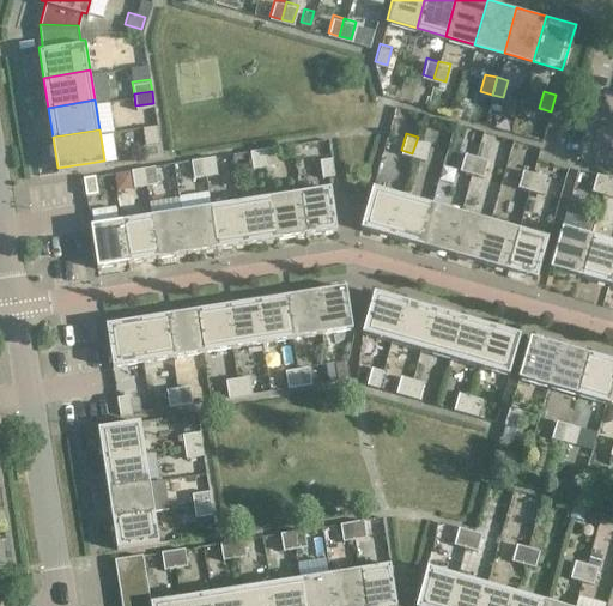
[(429,139),(418,137),(412,153),(424,157),(429,139)]
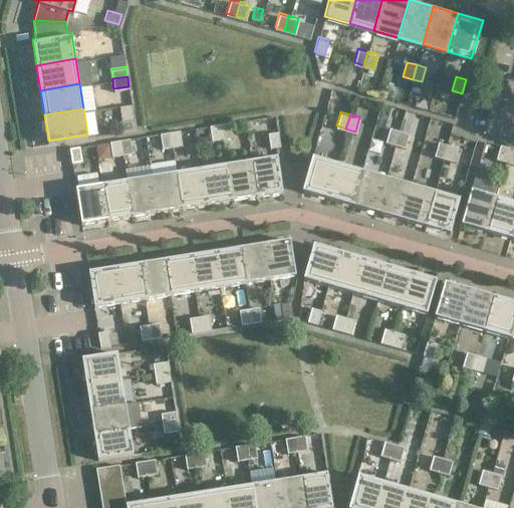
[(136,127),(134,116),(118,118),(120,129),(136,127)]
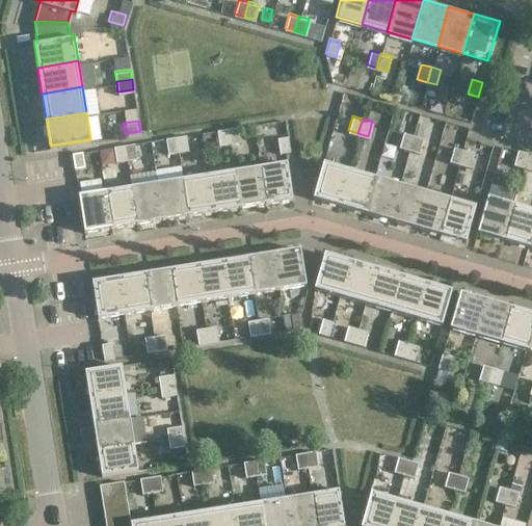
[(240,140),(237,125),(227,127),(230,141),(240,140)]
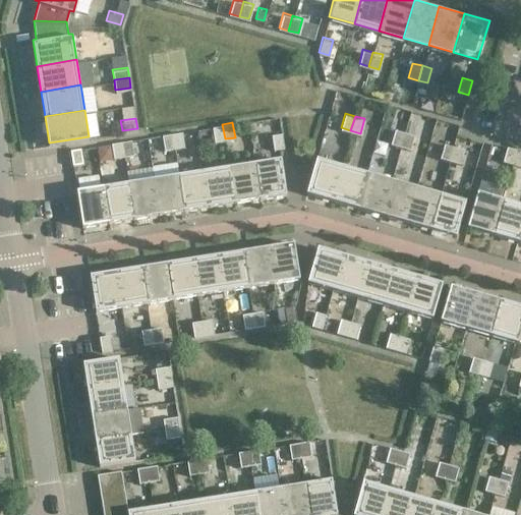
[(225,138),(222,124),(212,125),(215,140),(225,138)]
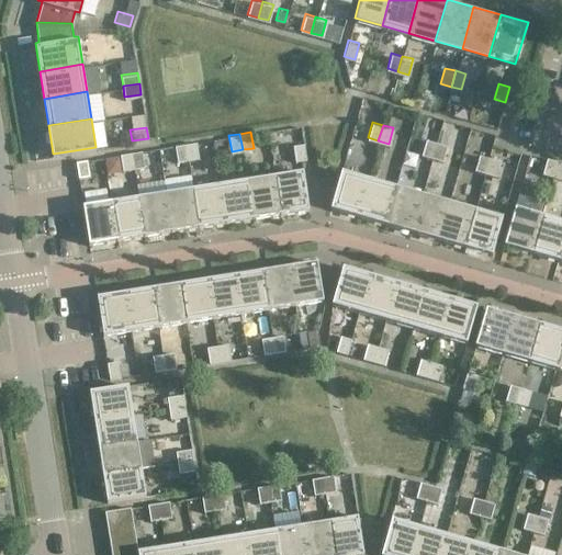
[(422,153),(431,156),(437,140),(426,137),(422,153)]
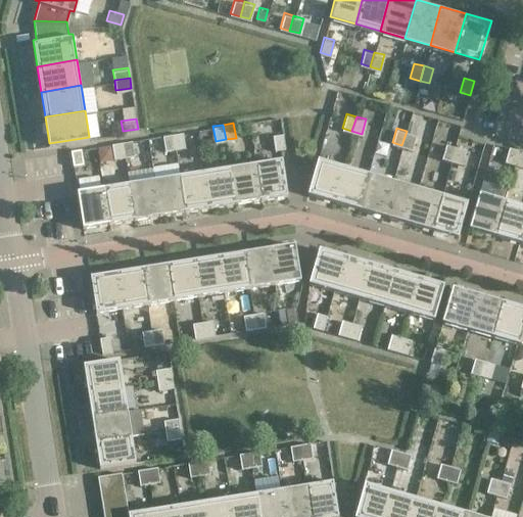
[(185,146),(183,131),(173,132),(175,147),(185,146)]
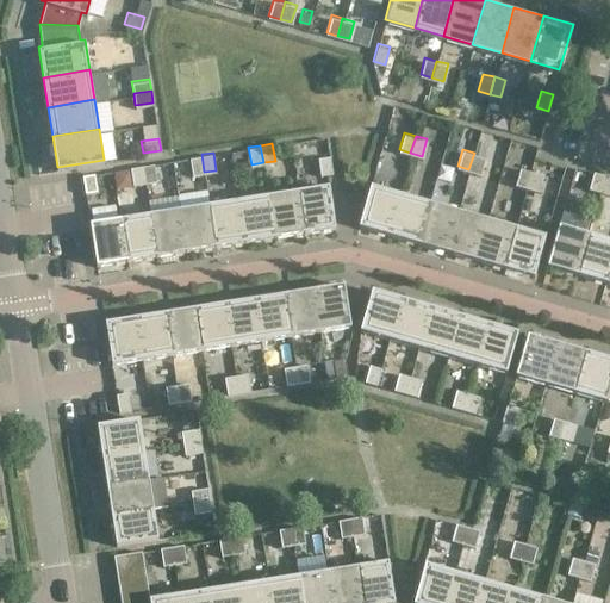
[(485,155),(474,153),(468,169),(480,173),(485,155)]
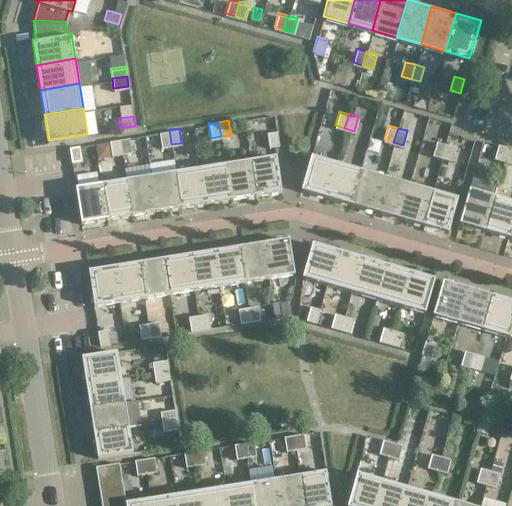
[(171,144),(169,129),(159,131),(161,146),(171,144)]
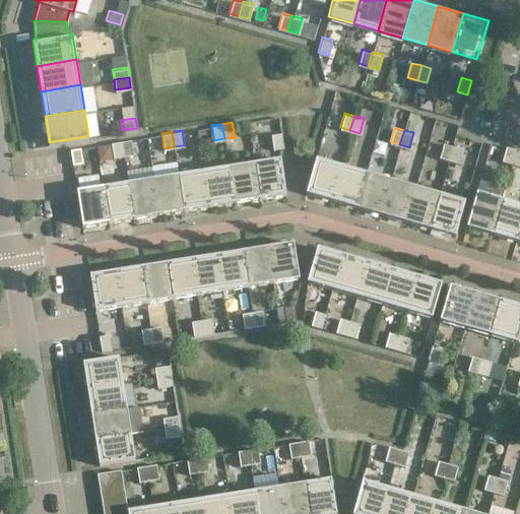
[(283,145),(281,131),(271,132),(273,147),(283,145)]
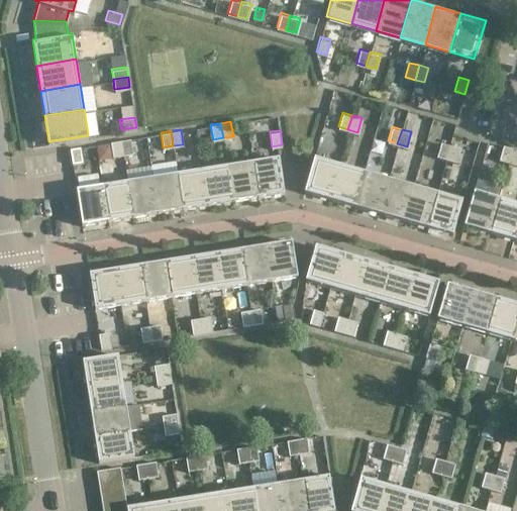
[(132,151),(130,136),(120,138),(122,154),(132,151)]
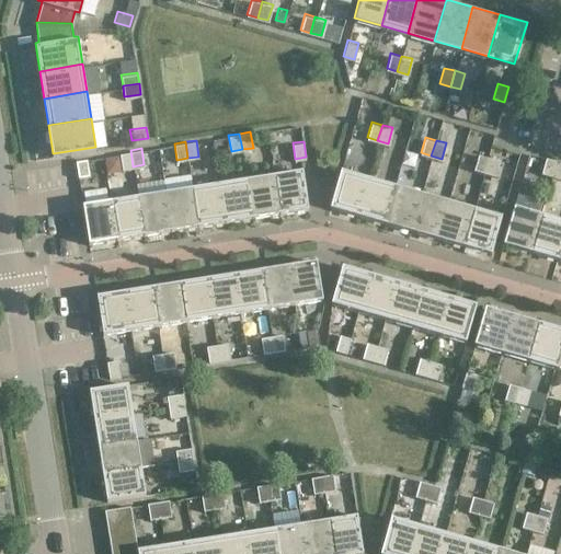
[(133,166),(130,150),(119,152),(122,168),(133,166)]
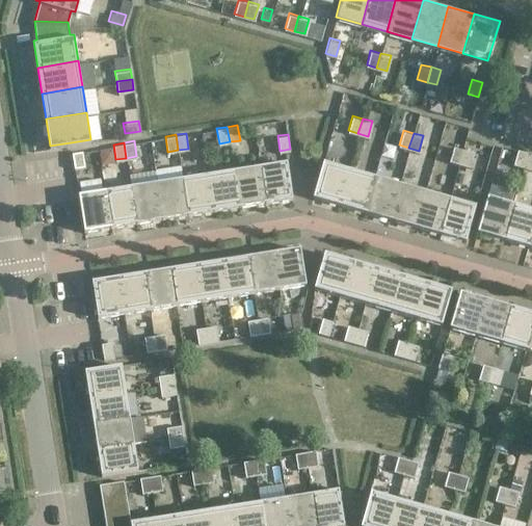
[(449,159),(459,162),(463,147),(453,145),(449,159)]
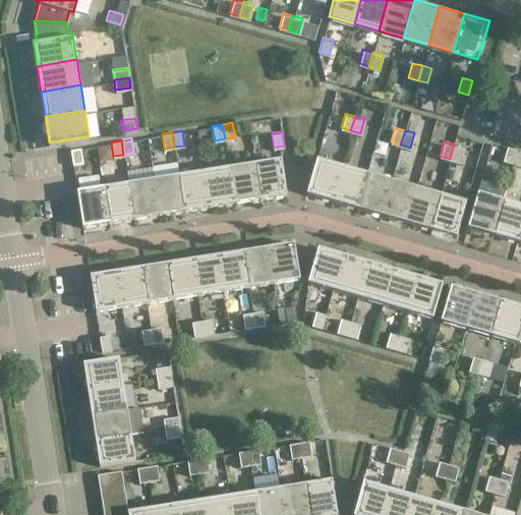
[(464,147),(454,144),(450,159),(459,162),(464,147)]
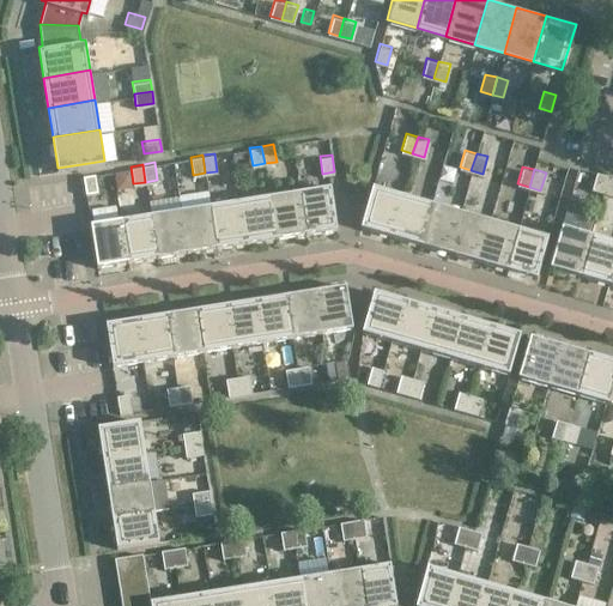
[(607,174),(596,170),(592,187),(602,191),(607,174)]
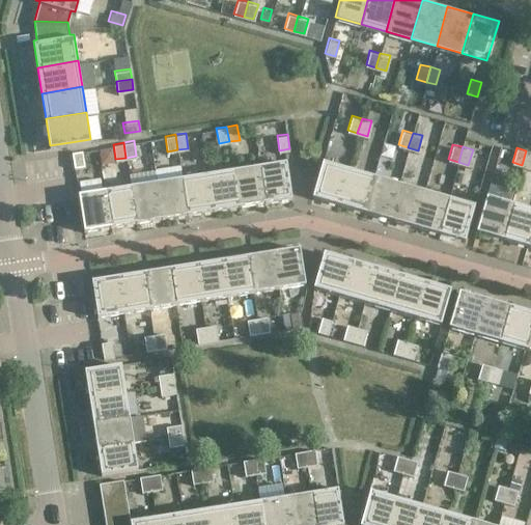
[(84,164),(82,148),(72,150),(74,166),(84,164)]
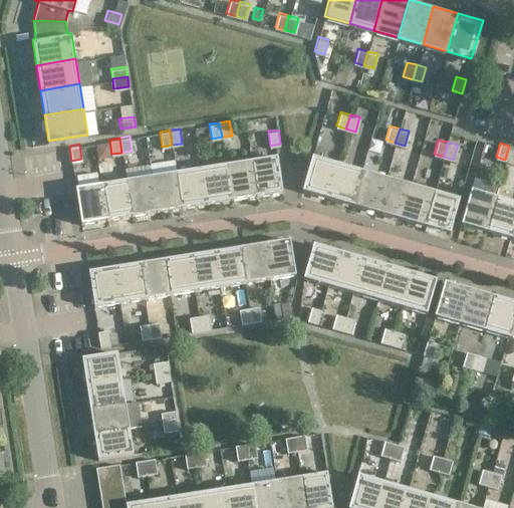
[(513,146),(509,146),(505,160),(513,162),(513,146)]
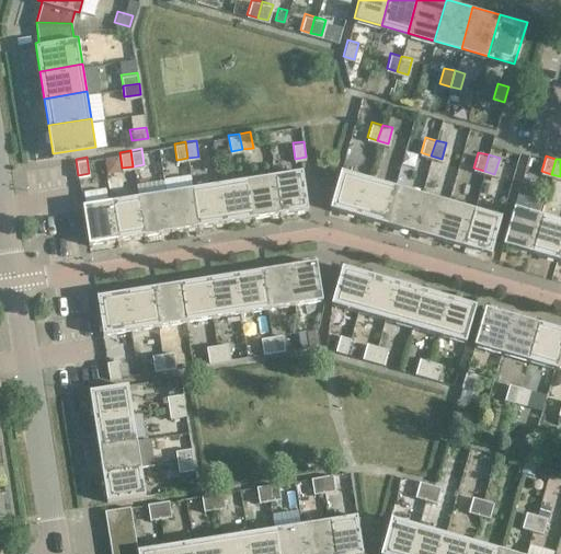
[(308,207),(301,168),(274,172),(281,211),(308,207)]
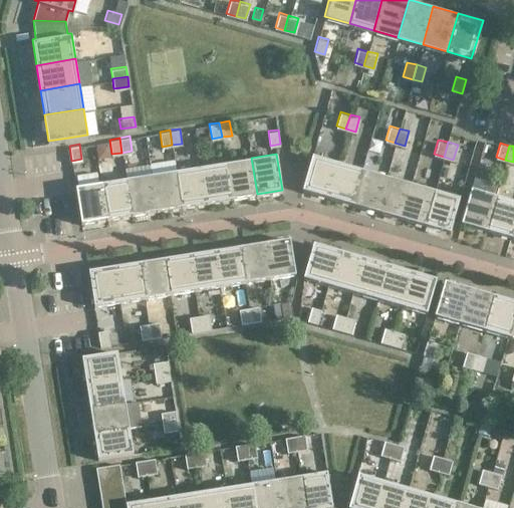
[(312,154),(302,188),(327,195),(337,161),(312,154)]
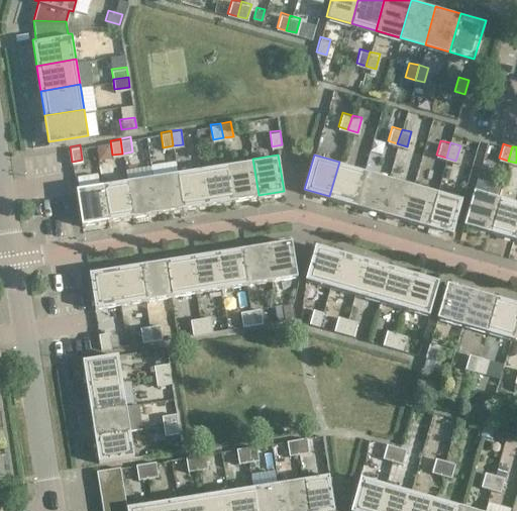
[(259,195),(252,159),(227,163),(233,198),(259,195)]
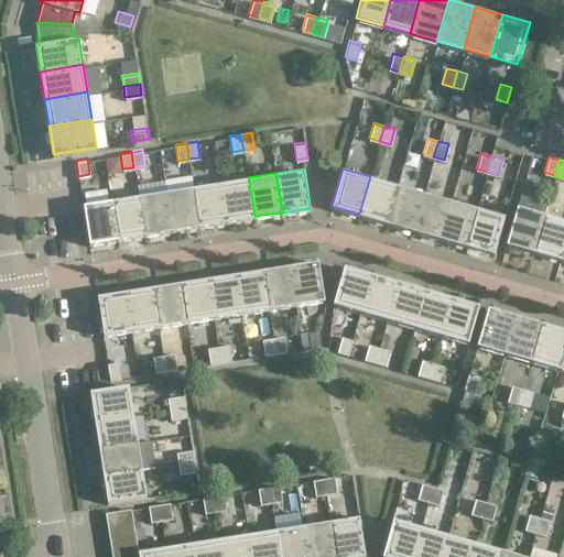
[(397,184),(370,176),(359,214),(386,221),(397,184)]
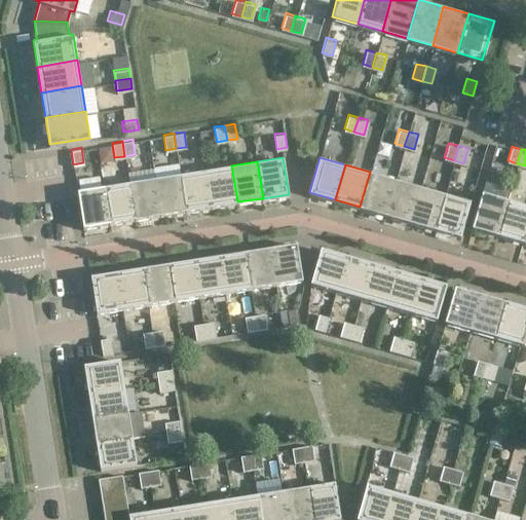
[(237,201),(231,165),(205,170),(212,206),(237,201)]
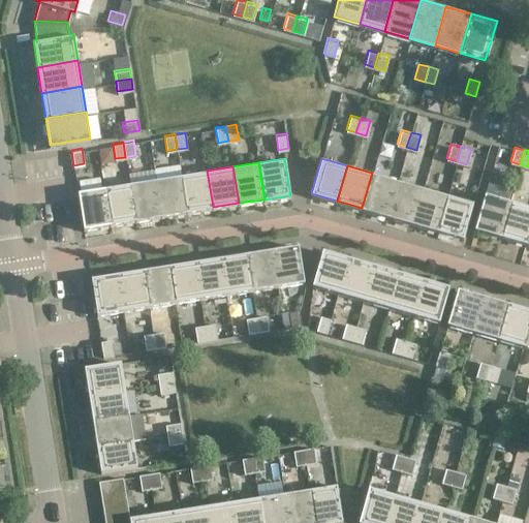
[(213,207),(207,171),(181,175),(187,212),(213,207)]
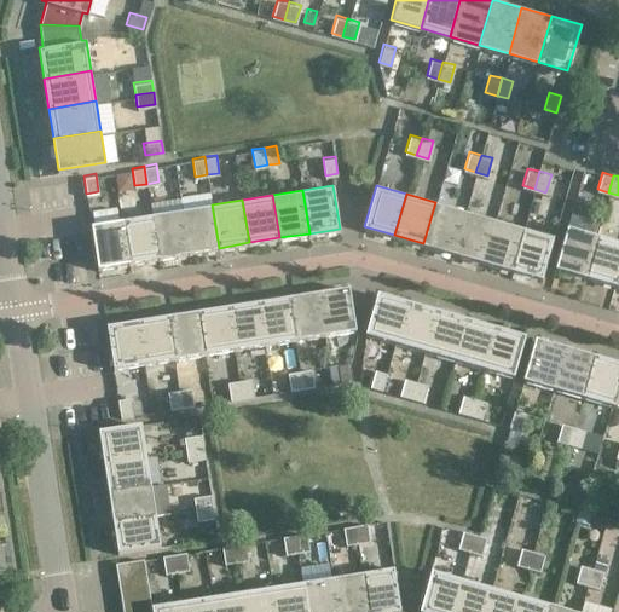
[(464,211),(435,202),(423,243),(452,252),(464,211)]
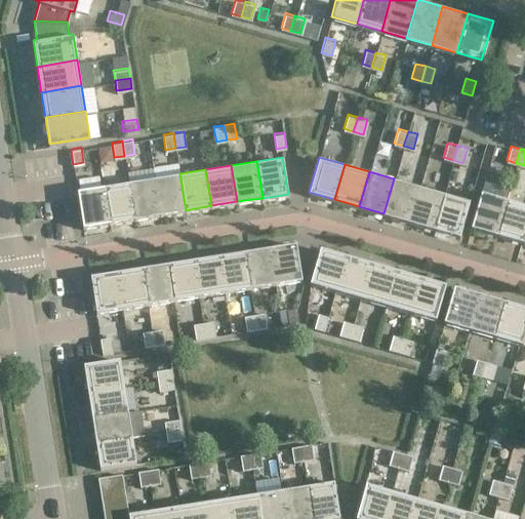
[(186,210),(179,173),(154,177),(160,213),(186,210)]
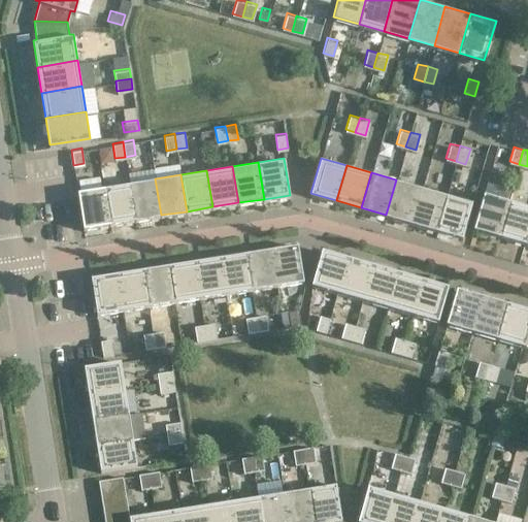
[(161,215),(155,178),(147,180),(129,183),(135,219),(161,215)]
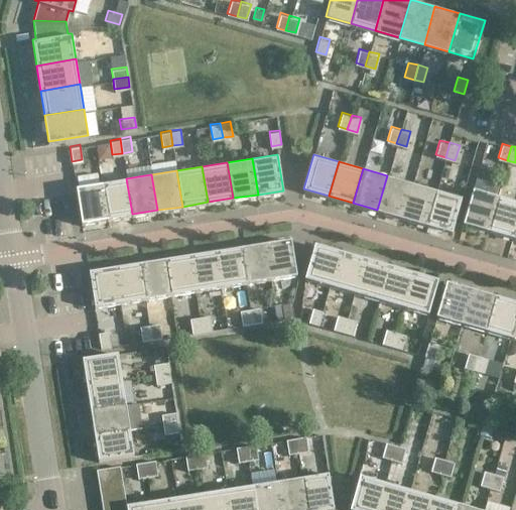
[(411,182),(387,175),(377,210),(402,217),(411,182)]
